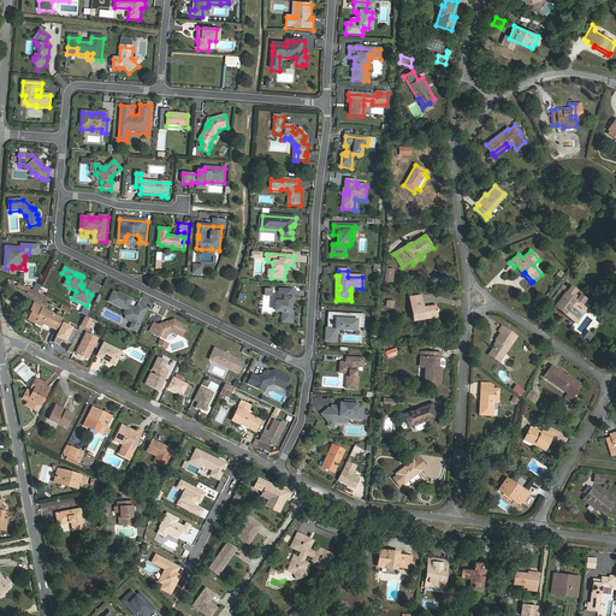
[(566,314),(567,312),(575,318),(582,307),(564,294),(568,290),(562,285),(551,302),(556,306),(566,314)]
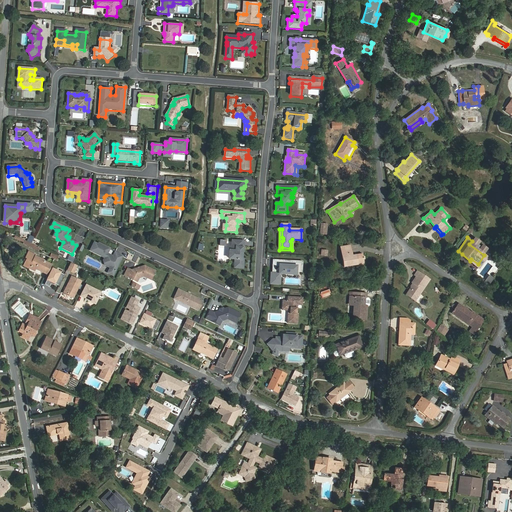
[(39,248),(24,241),(24,242),(23,244),(38,251),(39,248)]
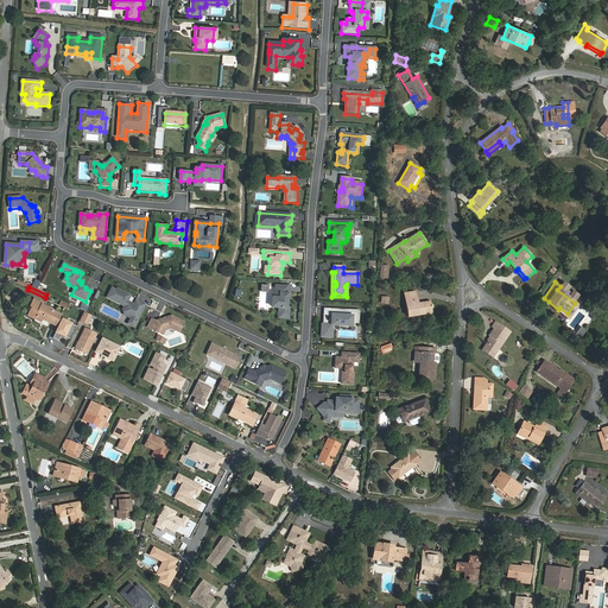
[(287,296),(289,296),(290,289),(274,287),(274,293),(272,293),(271,308),(278,309),(278,318),(287,320),(287,309),(286,309),(287,299),(287,296)]
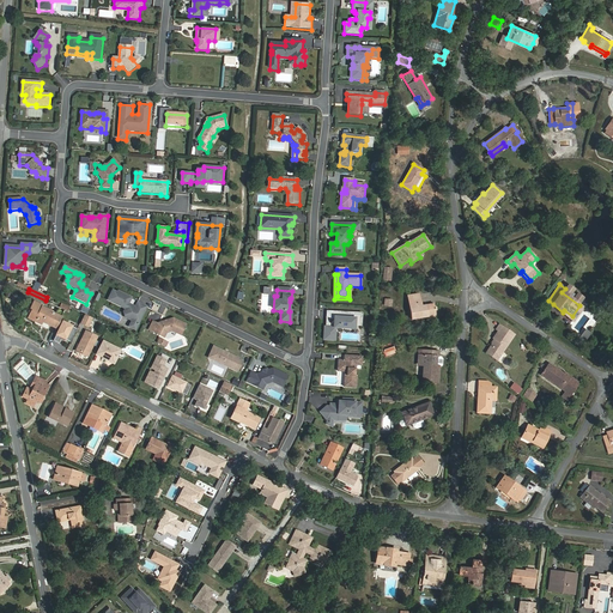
[(138,325),(145,308),(137,304),(134,308),(131,307),(132,304),(128,303),(129,301),(131,298),(117,292),(116,293),(111,291),(107,302),(125,310),(123,314),(125,319),(132,322),(138,325)]
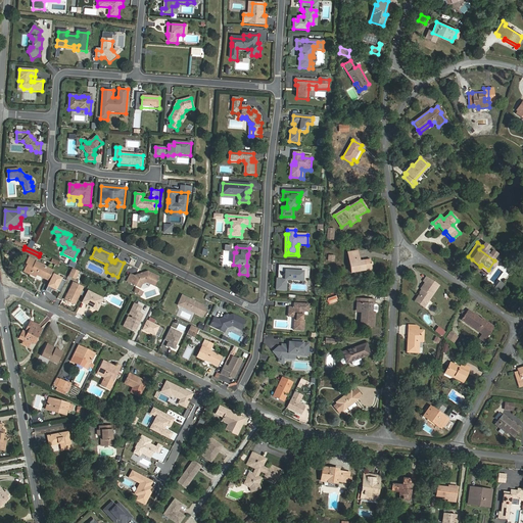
[(365,270),(371,269),(370,259),(359,262),(358,250),(347,252),(350,271),(365,270)]
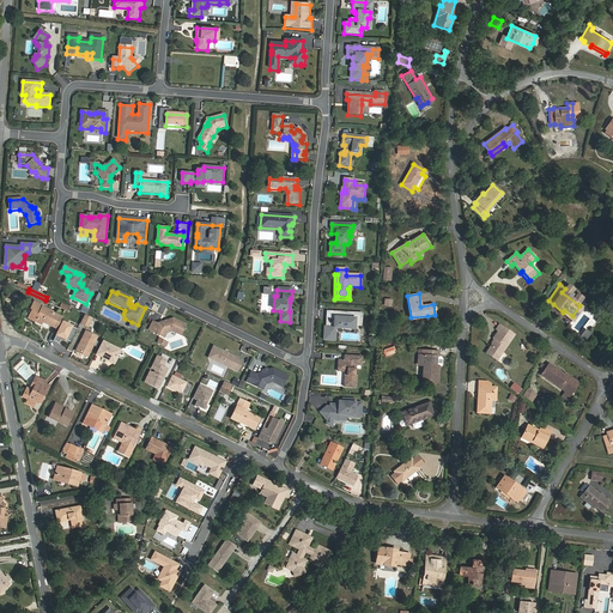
[(49,325),(55,328),(61,316),(41,307),(41,305),(34,302),(32,303),(30,309),(32,309),(28,319),(41,325),(42,321),(49,325)]
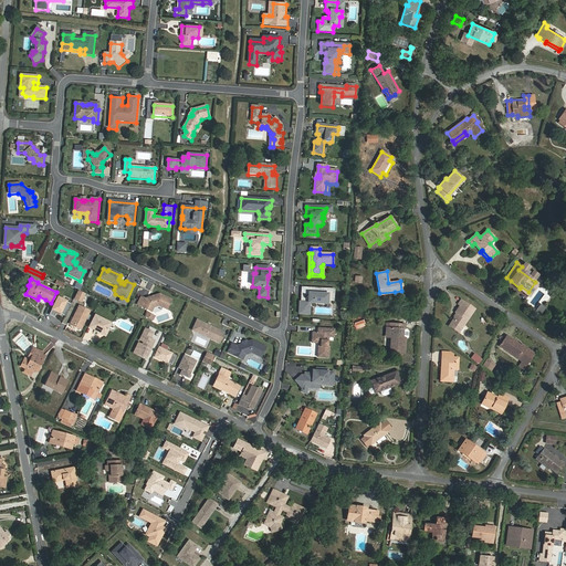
[(538,284),(535,282),(528,292),(531,294),(538,284)]
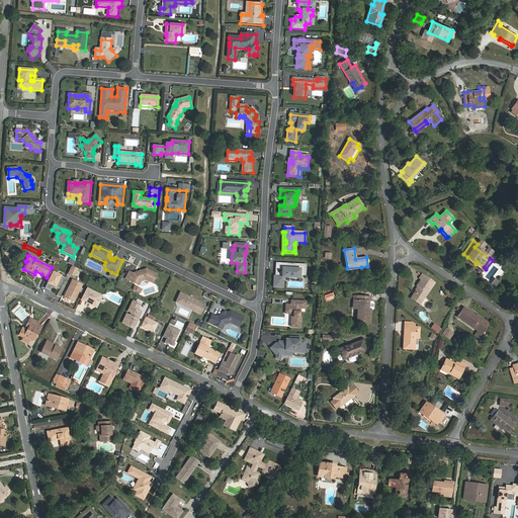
[(475,265),(484,271),(486,269),(484,267),(477,262),(476,264),(475,265)]
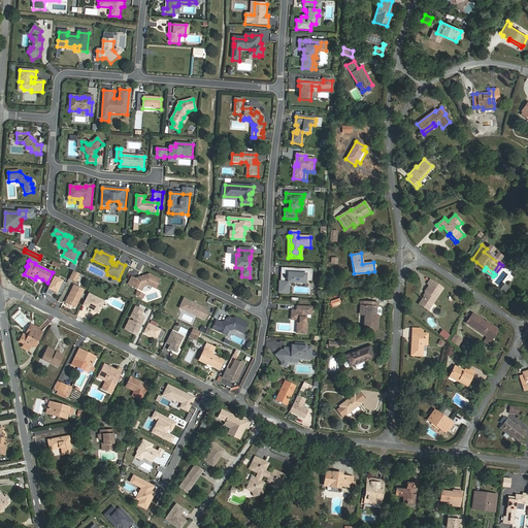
[(306,270),(288,269),(288,279),(284,279),(284,283),(281,283),(279,283),(278,294),(288,294),(289,284),(299,284),(299,279),(305,281),(306,270)]
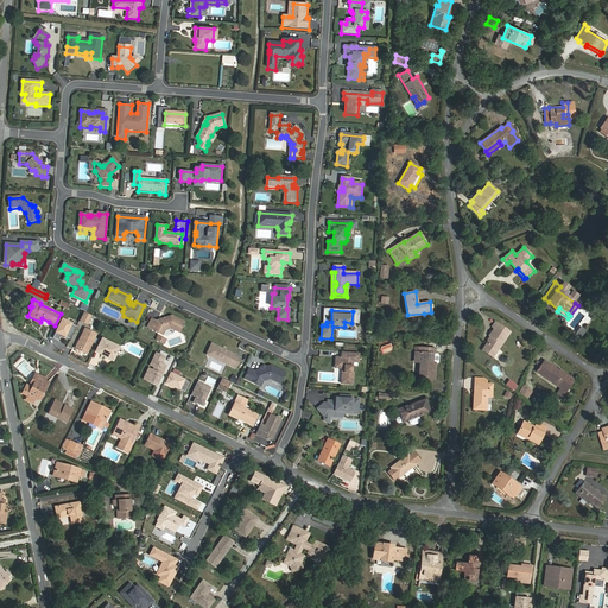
[(359,324),(359,312),(353,311),(352,323),(344,322),(344,327),(352,328),(352,324),(359,324)]
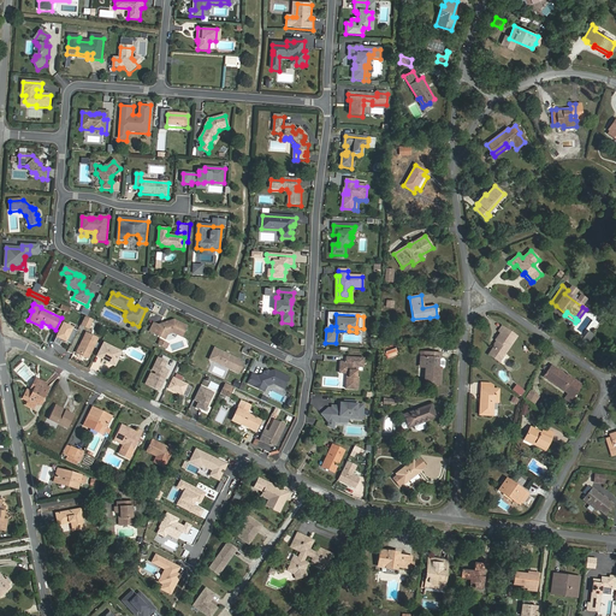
[(88,329),(92,320),(86,318),(81,325),(88,329)]
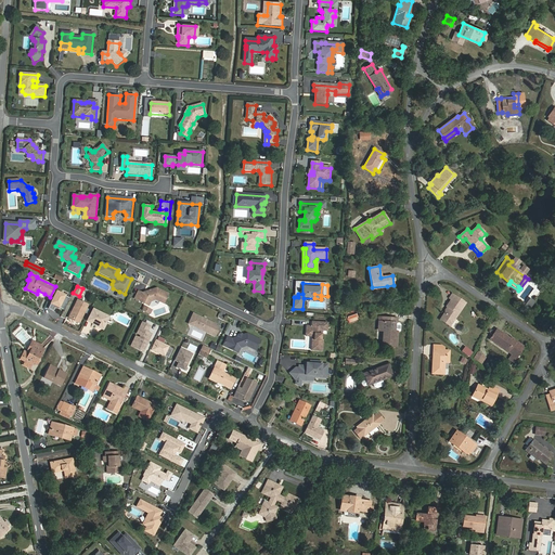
[(142,294),(138,292),(133,299),(147,307),(150,302),(155,300),(163,305),(168,295),(156,289),(149,292),(146,295),(145,295),(142,294)]
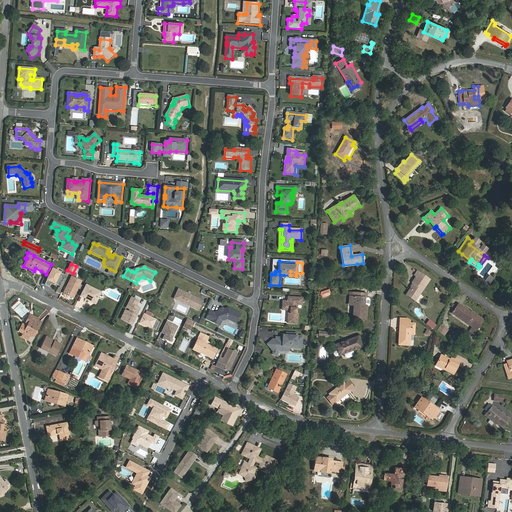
[(58,286),(64,275),(52,269),(44,285),(48,287),(51,282),(54,283),(58,286)]
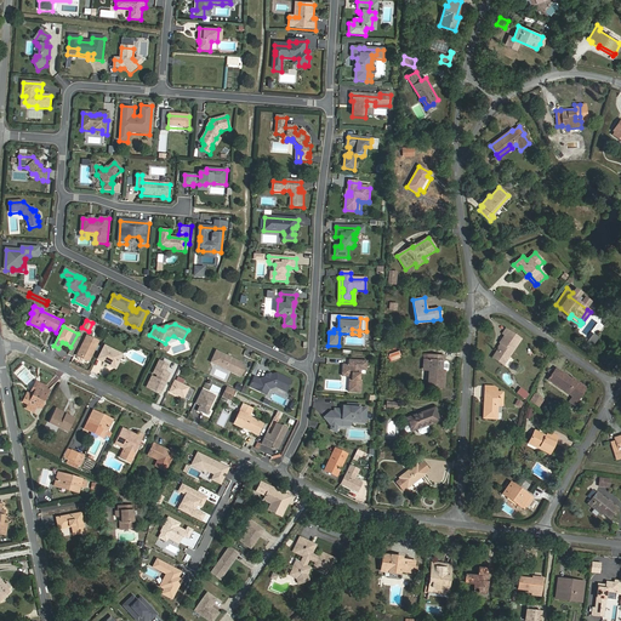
[(507,328),(503,332),(506,334),(501,342),(503,345),(502,346),(500,346),(493,357),(503,364),(522,339),(507,328)]
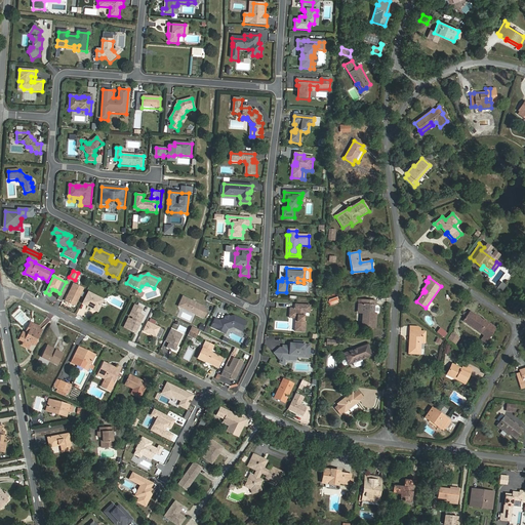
[(75,306),(83,288),(73,284),(65,300),(75,306)]
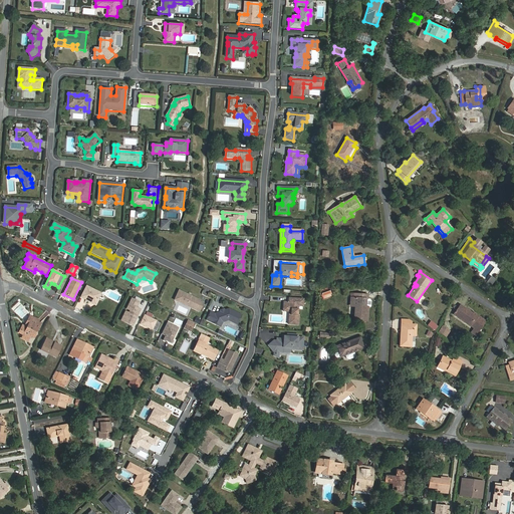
[(94,304),(100,293),(85,286),(80,297),(94,304)]
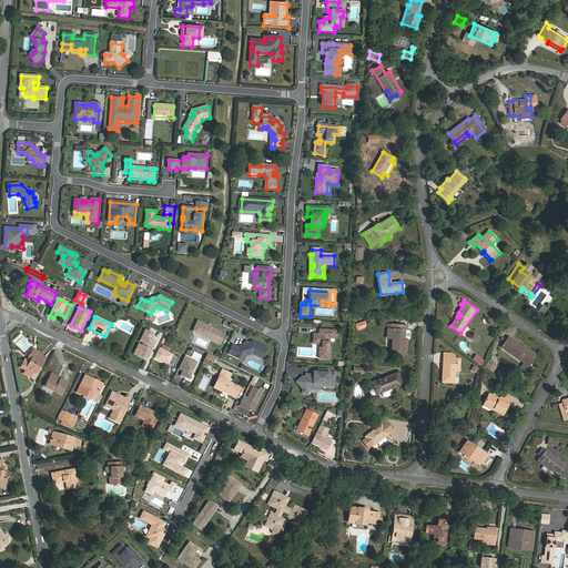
[(365,326),(362,320),(354,323),(357,330),(365,326)]
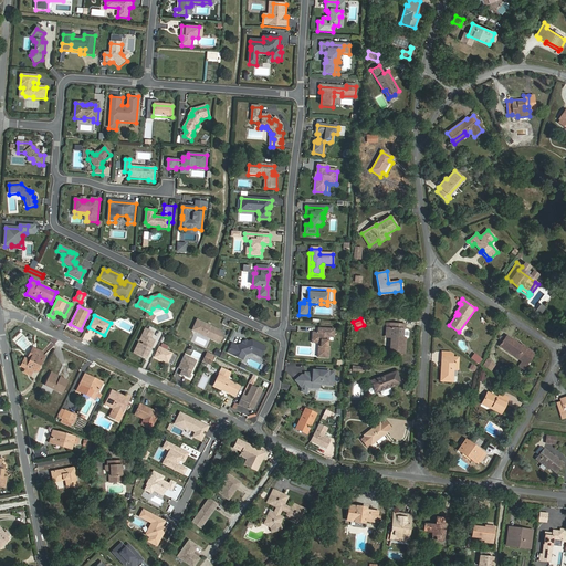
[(195,328),(198,322),(196,321),(191,332),(205,338),(206,336),(197,332),(195,328)]
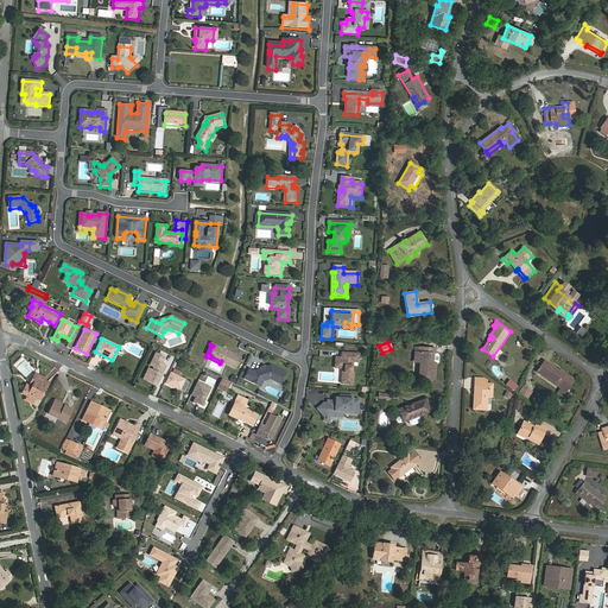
[(235,369),(240,360),(235,358),(236,356),(225,352),(225,353),(221,352),(221,349),(213,346),(209,353),(211,356),(221,361),(220,363),(235,369)]
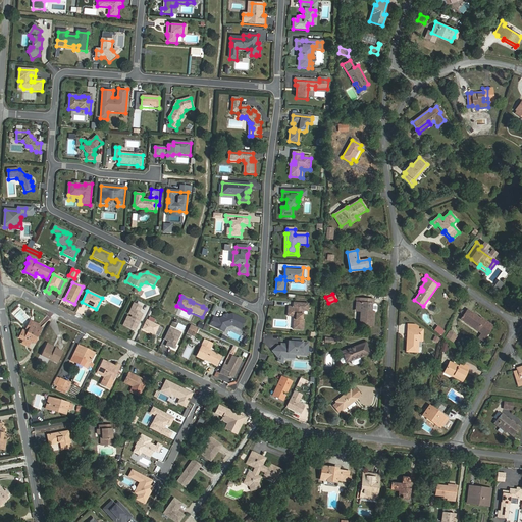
[(373,304),(373,299),(359,298),(359,303),(358,303),(357,311),(360,311),(359,325),(372,326),(373,312),(374,312),(376,310),(377,306),(375,304),(373,304)]
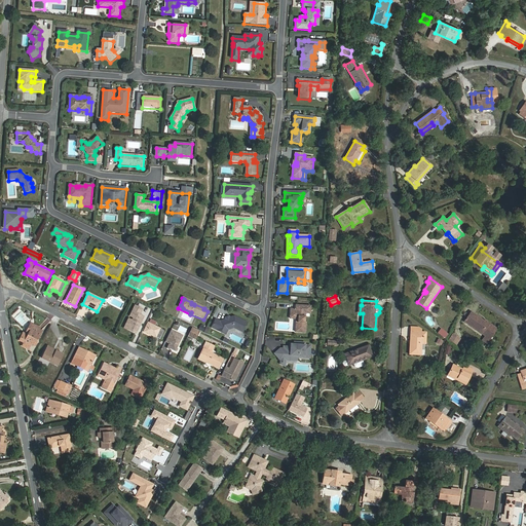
[(127,330),(135,333),(143,316),(140,314),(142,308),(135,305),(129,315),(133,317),(127,330)]
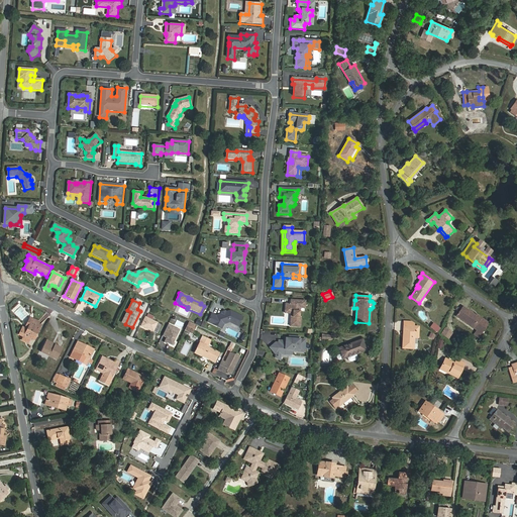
[(292,318),(291,318),(290,327),(300,328),(301,318),(299,318),(300,312),(300,309),(305,309),(305,302),(291,301),(291,305),(286,305),(285,314),(291,314),(293,314),(292,318)]
